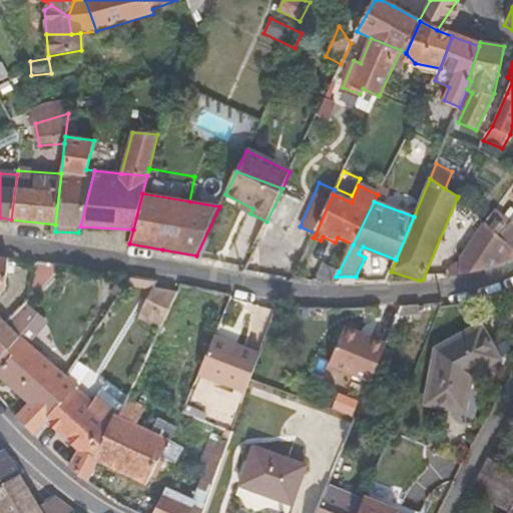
[(512,217),(511,220),(495,208),(484,222),(498,235),(512,250),(512,217)]
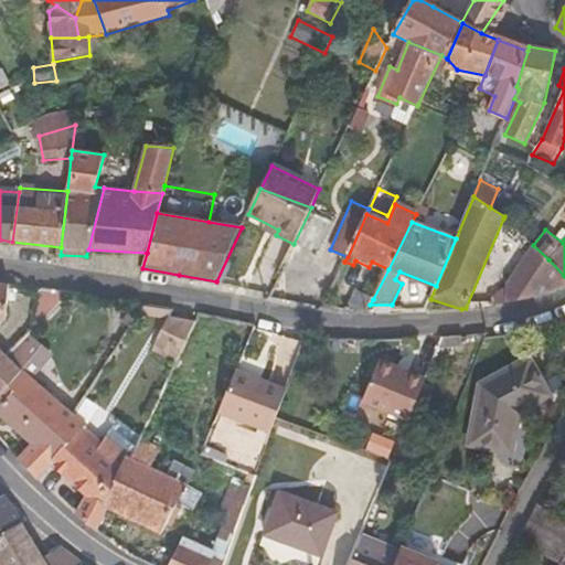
[(505,287),(504,302),(534,298),(561,289),(564,285),(564,276),(548,259),(533,245),(532,244),(505,286),(505,287)]
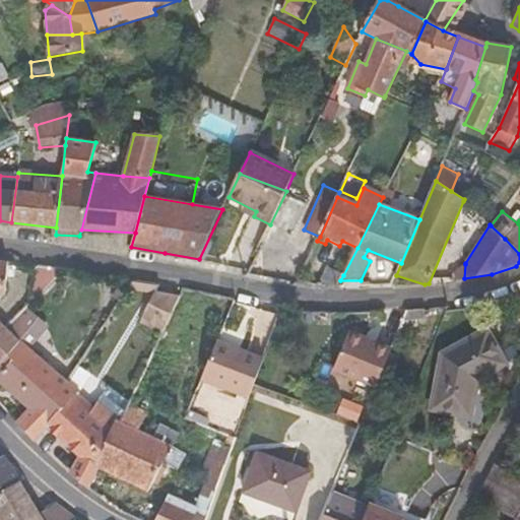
[(0,261),(0,294),(4,295),(5,283),(6,276),(14,276),(15,265),(14,263),(7,263),(0,261)]
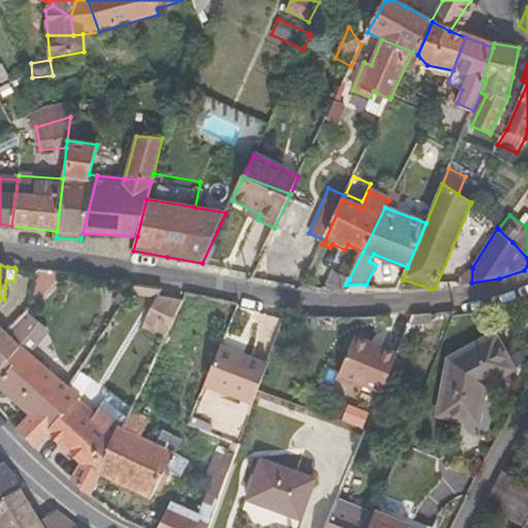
[(471,283),(472,268),(459,277),(457,285),(471,283)]
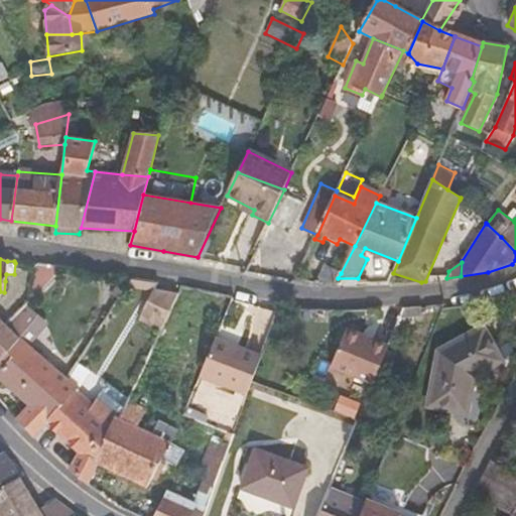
[(325,265),(313,285),(335,284),(338,278),(341,273),(325,265)]
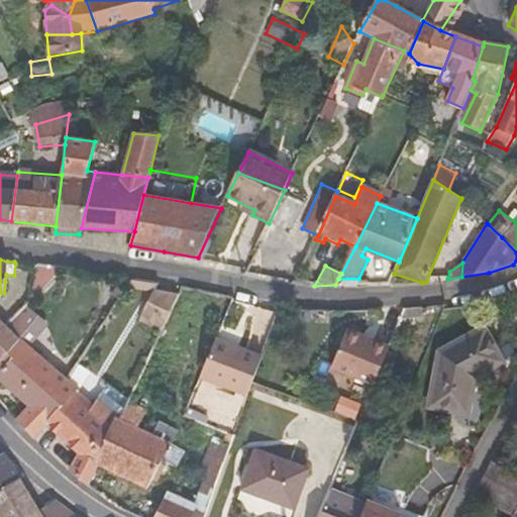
[(123,278),(111,295),(119,301),(133,279),(123,278)]
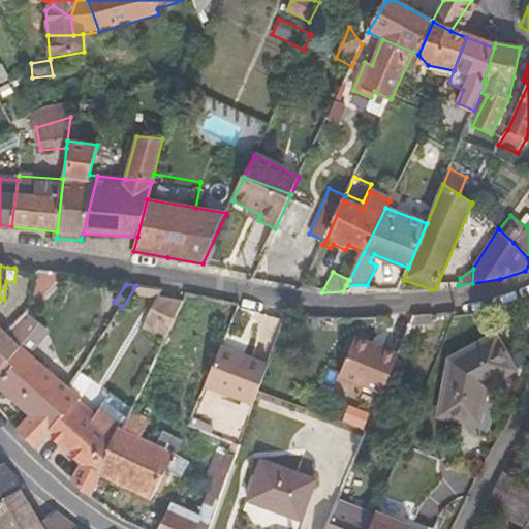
[(160,289),(139,286),(133,296),(151,299),(152,294),(158,296),(160,289)]
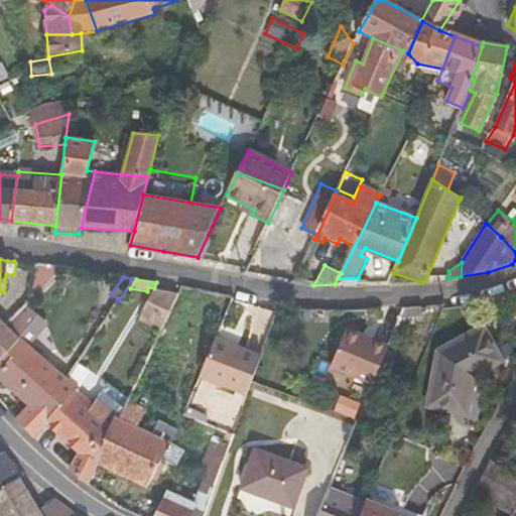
[(161,332),(180,293),(153,289),(138,321),(161,332)]
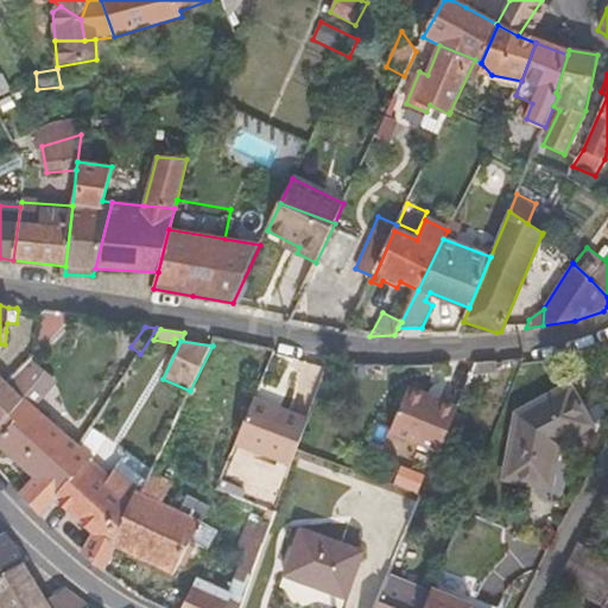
[(46,369),(33,356),(6,381),(21,398),(24,396),(45,371),(46,369)]
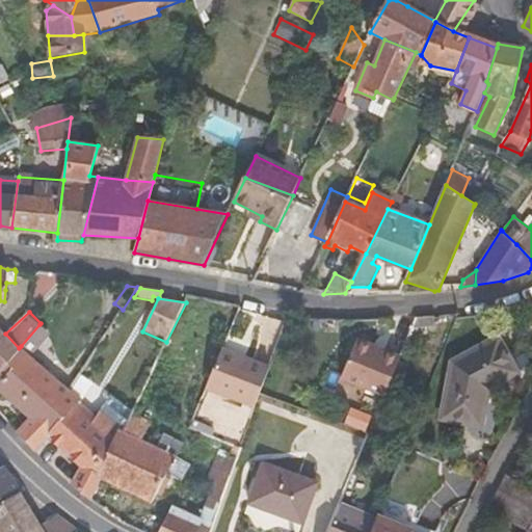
[(435,328),(435,317),(417,318),(411,328),(435,328)]
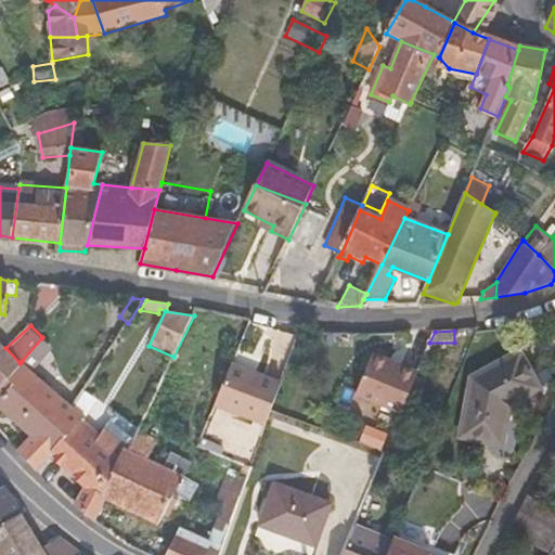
[(0,386),(20,363),(5,348),(5,349),(0,353),(0,386)]
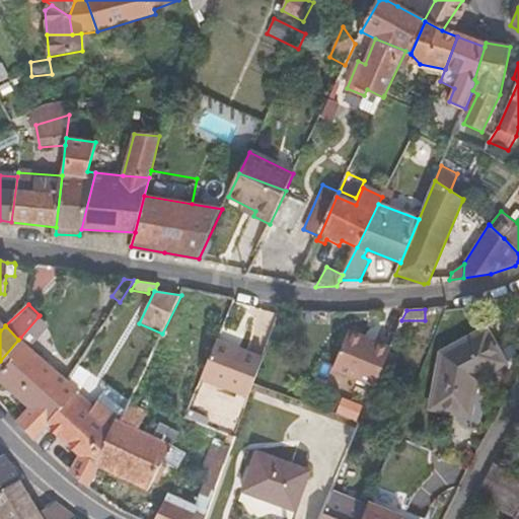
[(375,384),(390,347),(349,329),(334,367),(375,384)]
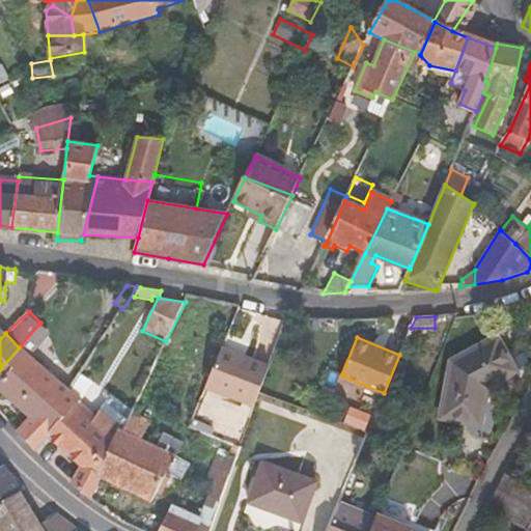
[(451,363),(440,419),(481,427),(488,389),(518,373),(498,337),(451,363)]
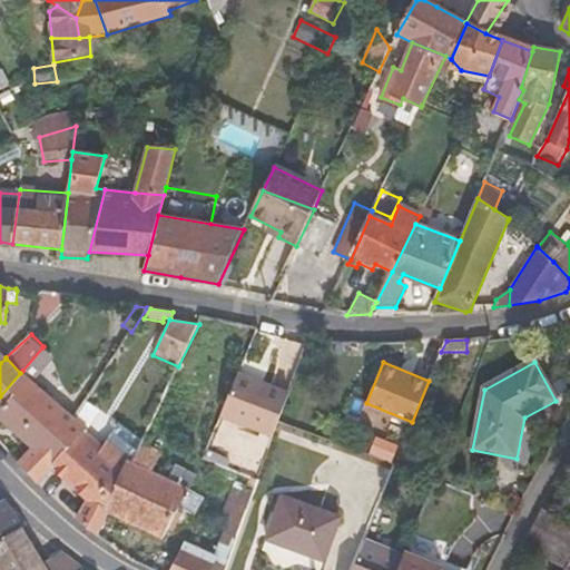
[(35,382),(22,371),(20,373),(0,396),(0,419),(31,450),(18,464),(39,484),(53,468),(68,450),(59,440),(74,416),(35,382)]
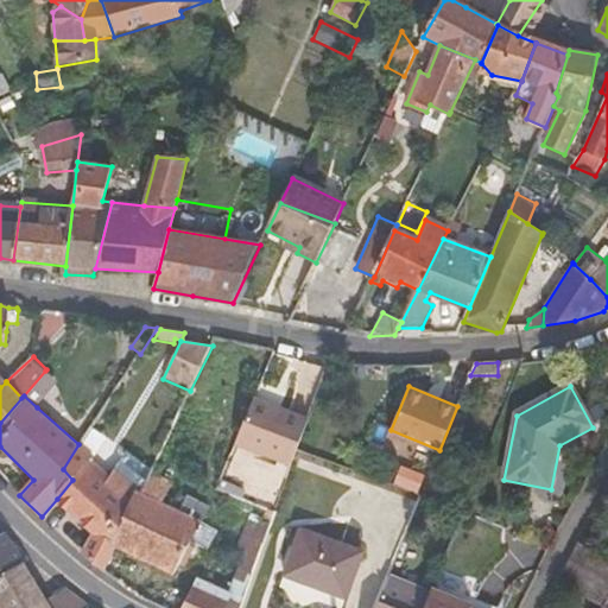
[(309,419),(254,399),(235,445),(291,467),(297,451),(309,419)]
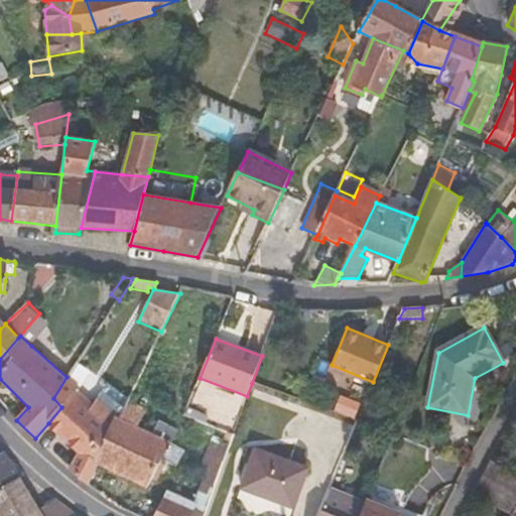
[(80,388),(70,380),(67,377),(53,398),(61,407),(48,423),(80,453),(70,471),(89,486),(99,465),(95,463),(116,417),(119,418),(124,409),(101,392),(94,404),(78,391),(80,388)]
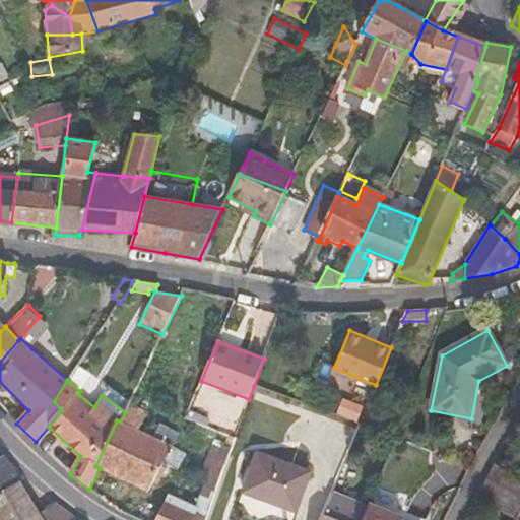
[(109,385),(102,395),(125,412),(129,403),(130,401),(109,385)]
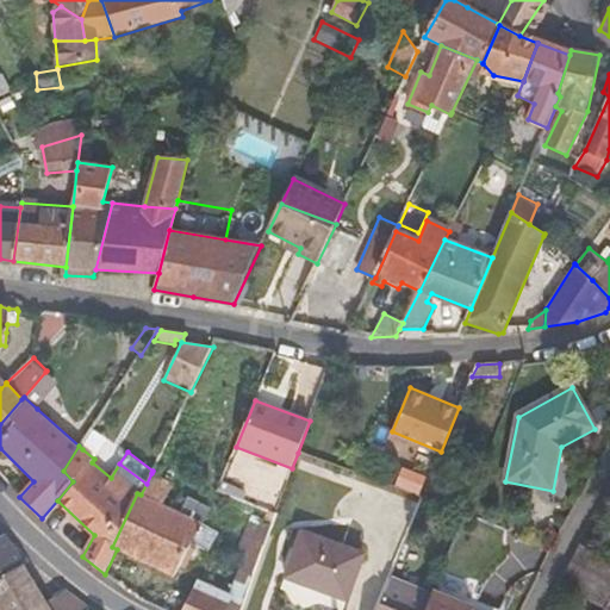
[(174,484),(151,473),(147,484),(141,495),(163,505),(174,484)]
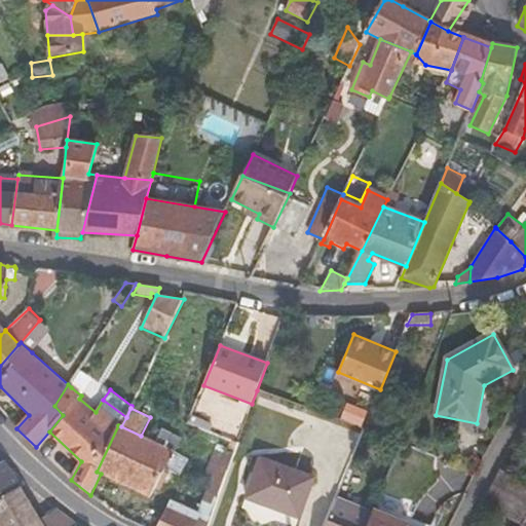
[(150,497),(176,452),(156,442),(141,436),(121,426),(118,425),(97,472),(101,474),(118,482),(150,497)]
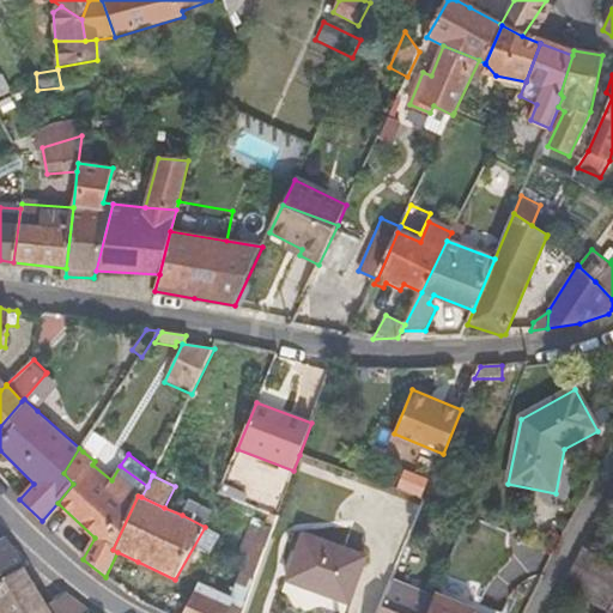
[(188,499),(182,515),(205,527),(213,511),(188,499)]
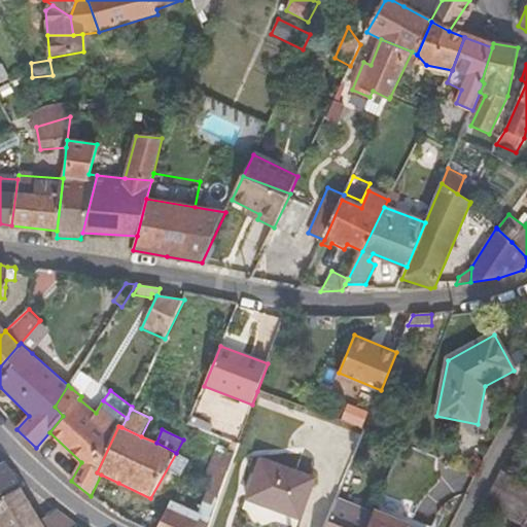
[(208,491),(218,495),(237,445),(231,442),(229,448),(217,444),(201,488),(208,491)]
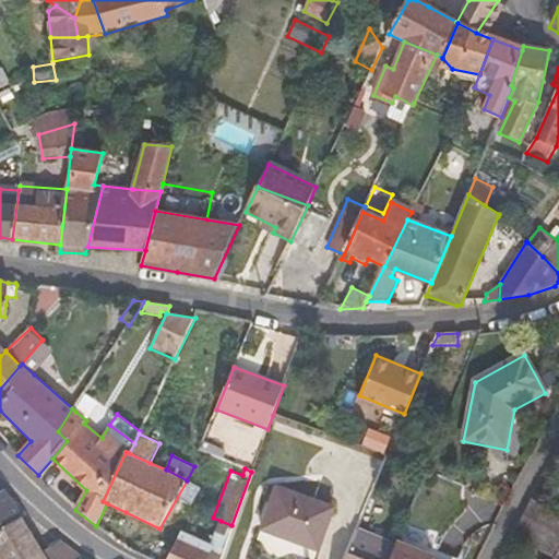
[(262,530),(317,550),(332,508),(277,488),(262,530)]
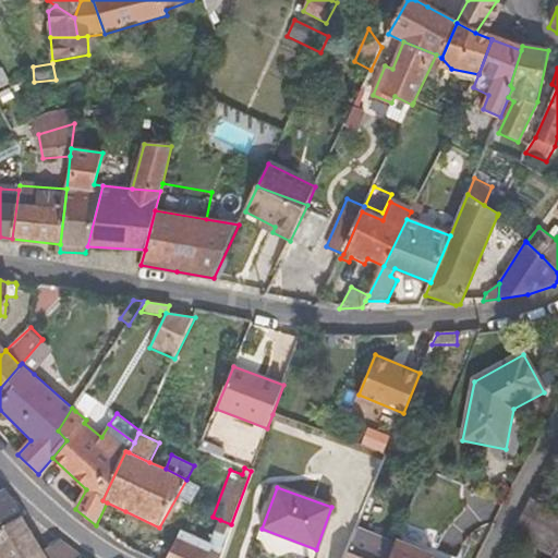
[(15,502),(7,488),(0,490),(0,528),(23,516),(15,502)]
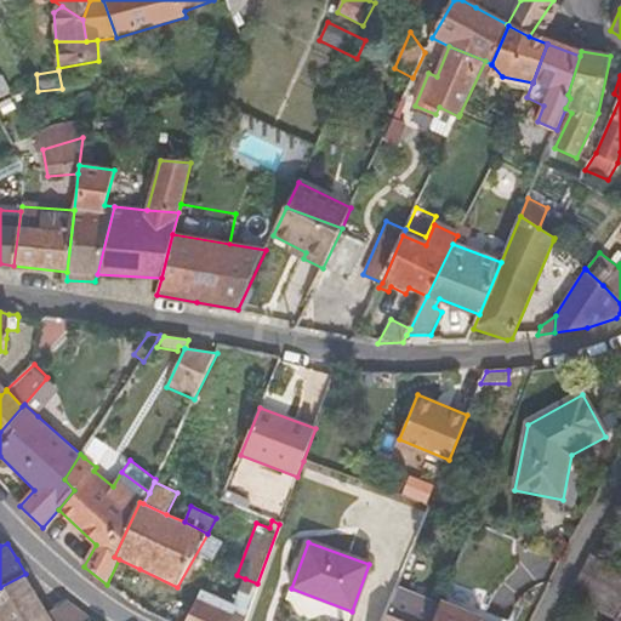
[(620,609),(620,570),(591,554),(573,587),(620,611),(620,609)]
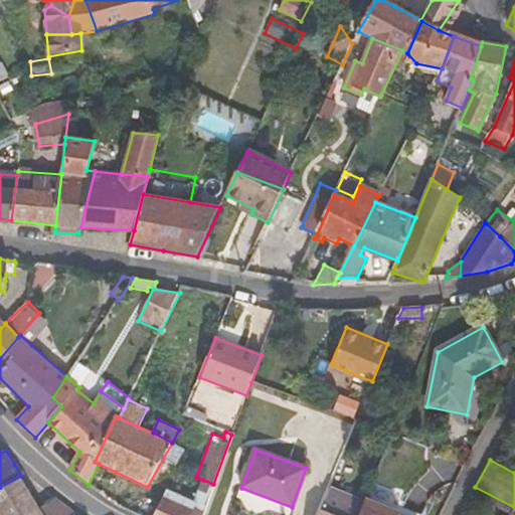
[(41,508),(21,476),(0,487),(0,514),(75,514),(77,514),(55,499),(41,508)]
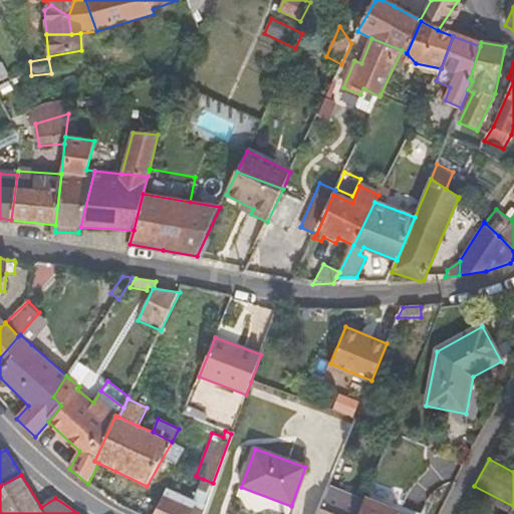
[(164,496),(154,513),(201,513),(213,483),(203,479),(191,507),(164,496)]
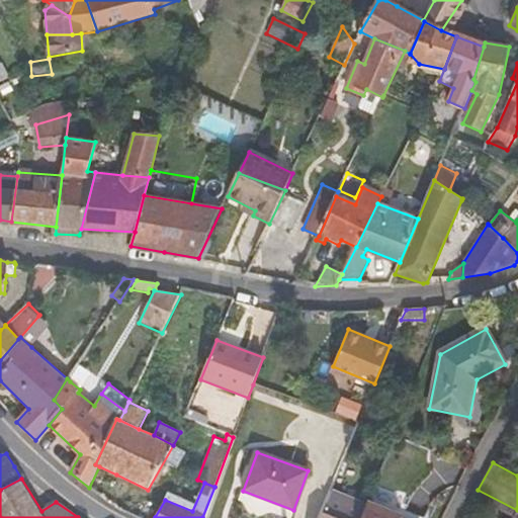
[(331,488),(320,515),(319,517),(361,517),(368,503),(331,488)]
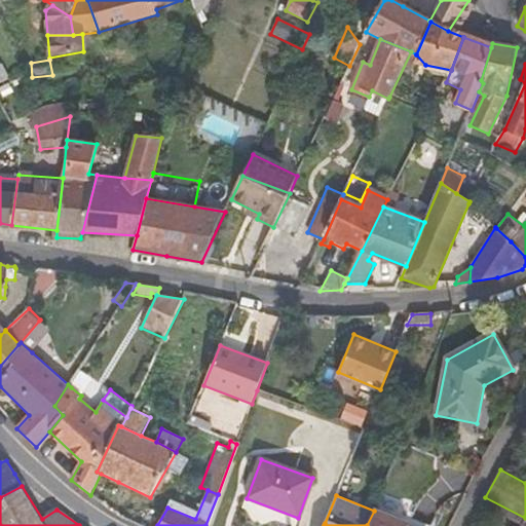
[(406,525),(407,524),(374,511),(367,525),(406,525)]
